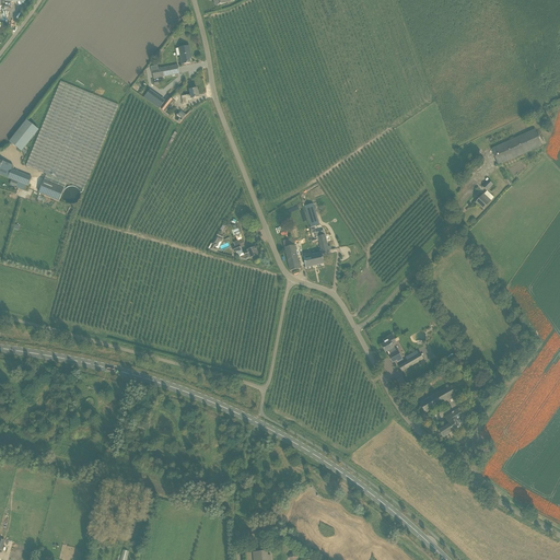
[(190,55),(189,47),(178,48),(182,65),(190,62),(189,55),(190,55)]
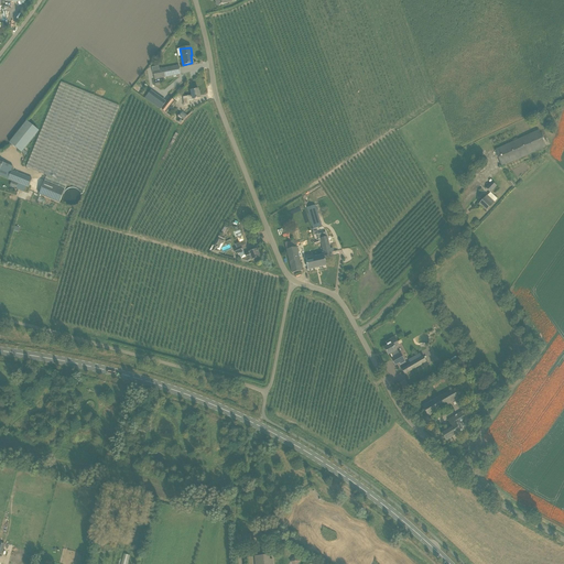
[(179,66),(153,71),(154,79),(181,75),(179,66)]
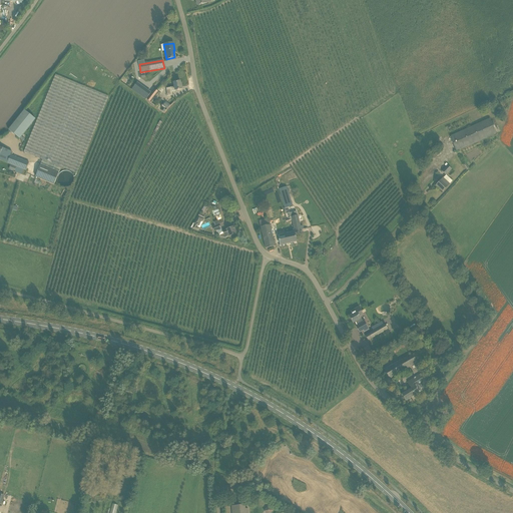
[(55,75),(24,152),(42,159),(40,165),(59,173),(60,170),(61,167),(77,173),(108,96),(55,75)]
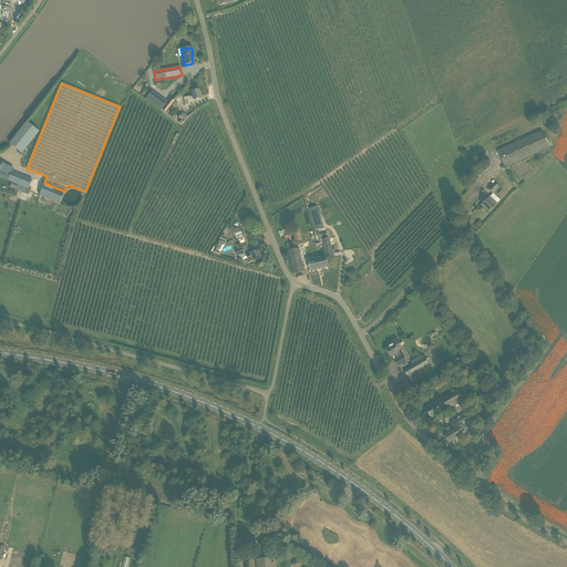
[(194,101),(202,99),(199,91),(199,90),(192,91),(193,96),(189,96),(184,98),(185,106),(191,104),(191,101),(194,100),(194,101)]
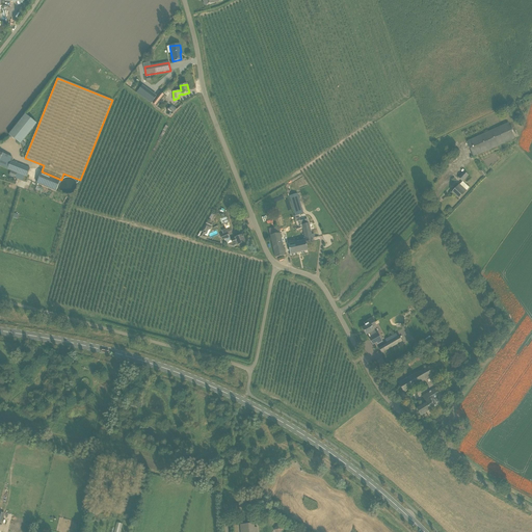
[(161,94),(153,104),(157,107),(165,97),(161,94)]
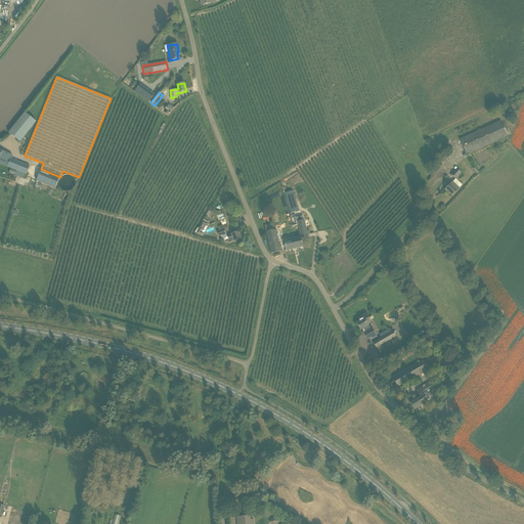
[(35,118),(39,112),(36,110),(35,112),(33,110),(30,115),(35,118)]
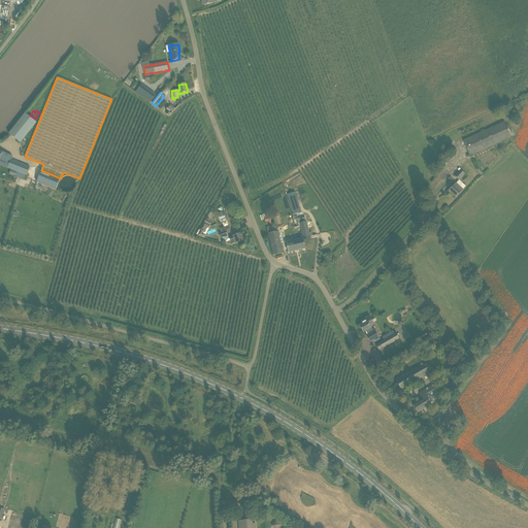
[(8,133),(10,135),(20,143),(36,123),(25,113),(8,133)]
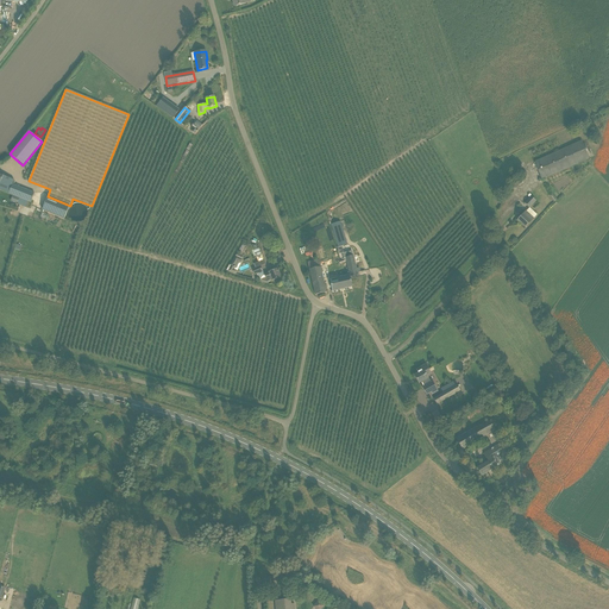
[(582,140),(534,162),(541,180),(589,158),(582,140)]
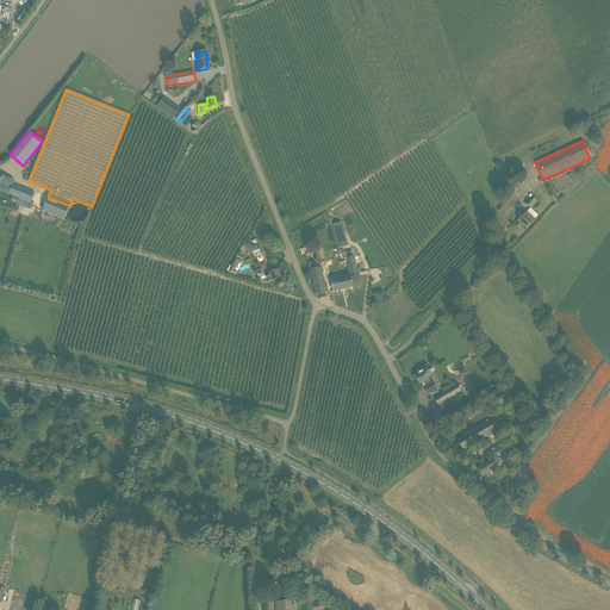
[(8,194),(12,185),(14,180),(4,176),(4,175),(0,173),(0,191),(8,194)]
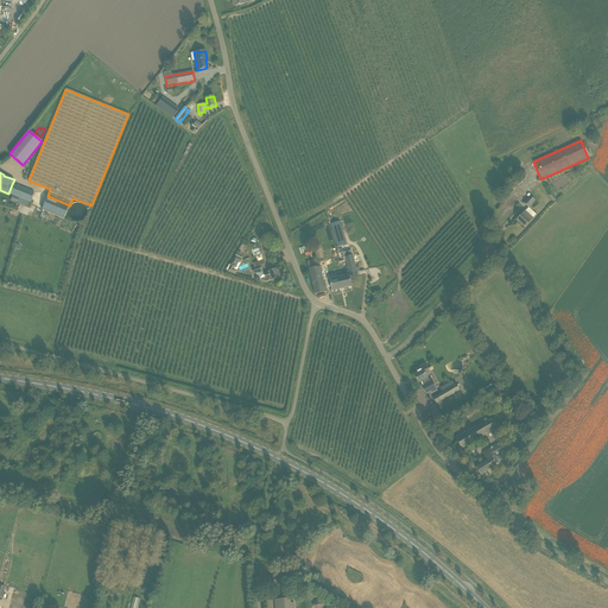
[(512,184),(515,178),(510,173),(506,179),(512,184)]
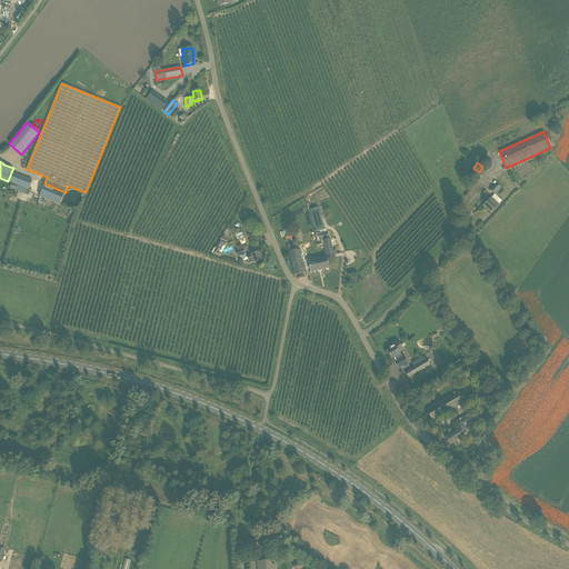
[(11,172),(8,181),(28,190),(32,181),(11,172)]
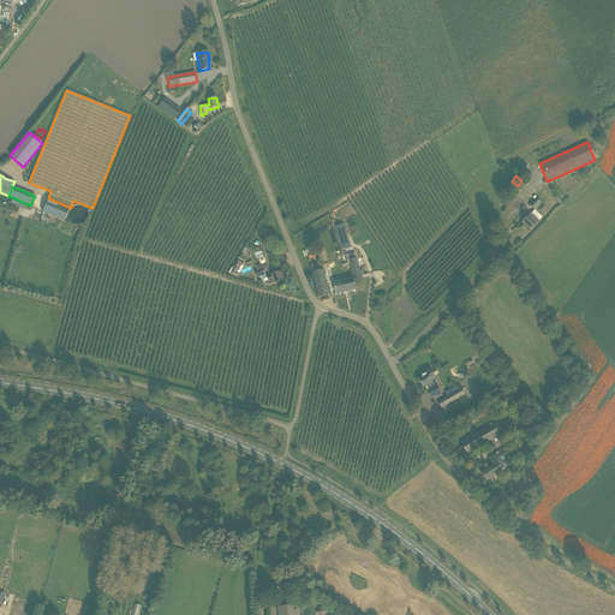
[(65,222),(70,208),(48,198),(42,213),(65,222)]
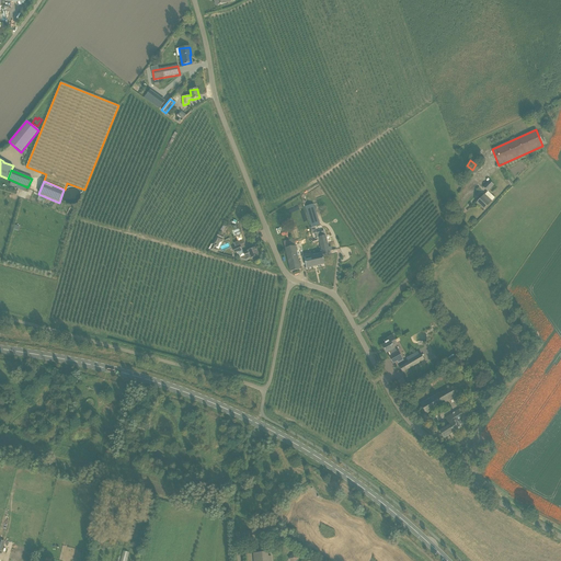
[(489,181),(488,182),(483,187),(488,192),(494,185),(489,181)]
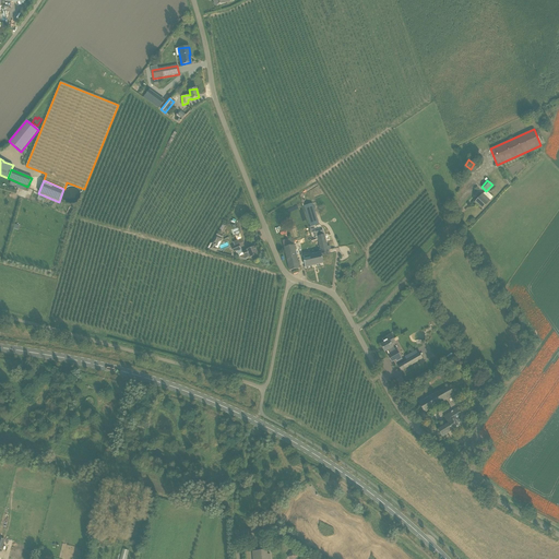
[(79,194),(79,193),(79,192),(79,191),(78,190),(78,188),(76,188),(74,187),(73,186),(71,186),(70,187),(68,187),(67,188),(66,189),(66,190),(64,191),(64,192),(64,193),(64,195),(64,197),(66,198),(67,199),(68,200),(69,201),(71,201),(72,201),(74,201),(75,200),(78,199),(78,198),(79,197),(79,194)]
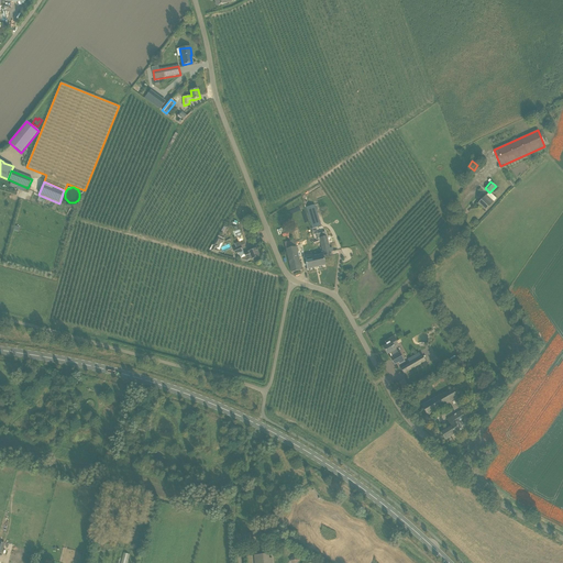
[(496,199),(492,195),(489,192),(486,196),(478,203),(485,210),(493,202),(496,199)]
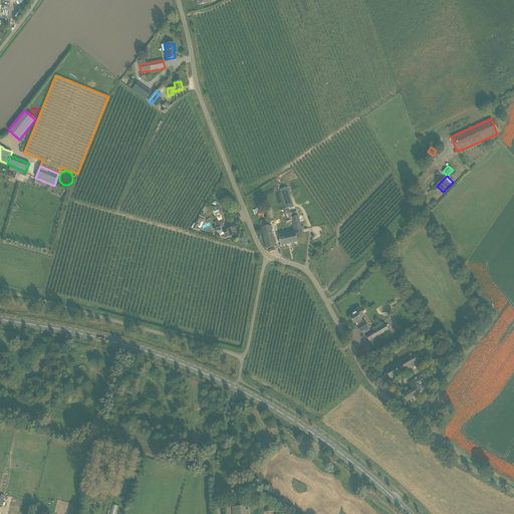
[(293,207),(287,188),(280,190),(285,209),(293,207)]
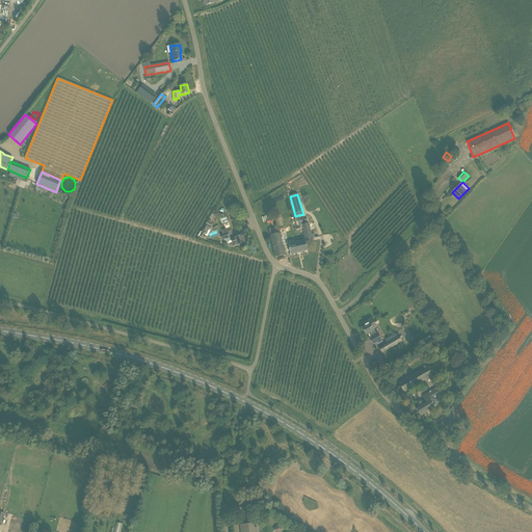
[(290,255),(308,250),(306,242),(313,240),(309,223),(301,225),(304,240),(296,242),(296,244),(289,246),(290,254),(289,254),(290,255)]
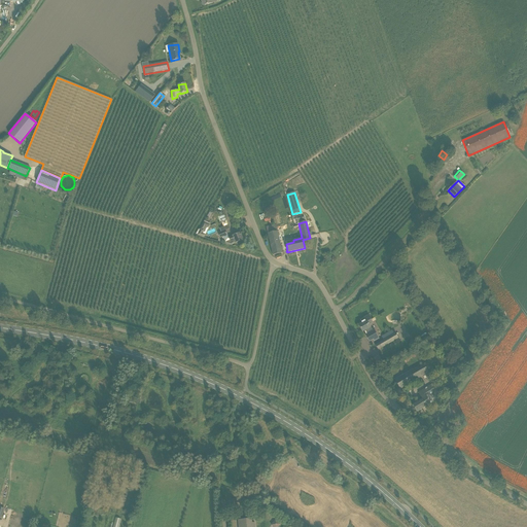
[(204,238),(206,234),(208,227),(209,227),(210,224),(204,222),(201,229),(198,235),(204,238)]
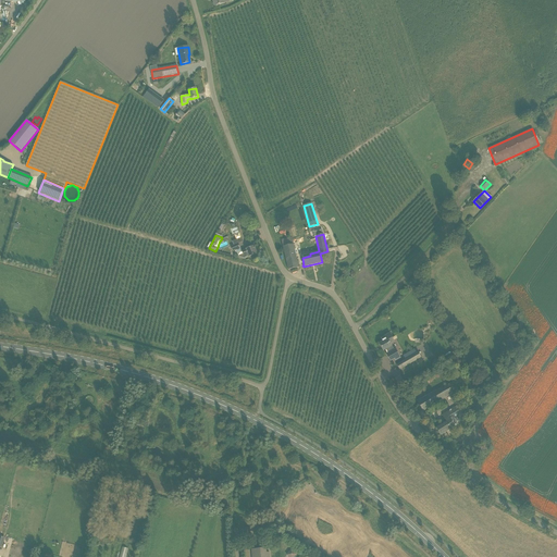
[(298,267),(293,245),(283,247),(288,270),(299,268),(299,267),(298,267)]
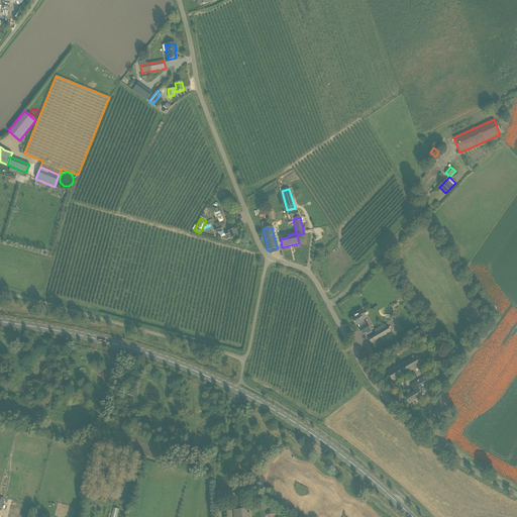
[(231,238),(238,235),(235,228),(228,231),(224,233),(222,230),(219,231),(218,232),(221,238),(227,240),(231,238)]
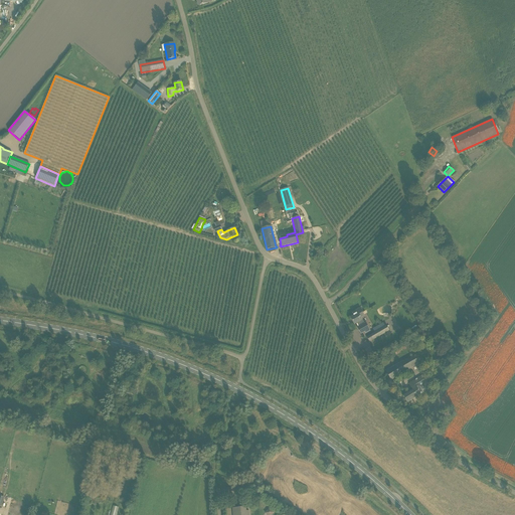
[(360,318),(364,316),(360,308),(356,310),(357,313),(353,315),(354,316),(350,318),(354,324),(356,323),(357,324),(356,324),(358,326),(359,327),(357,328),(361,334),(364,332),(365,334),(370,331),(365,323),(364,324),(360,318)]
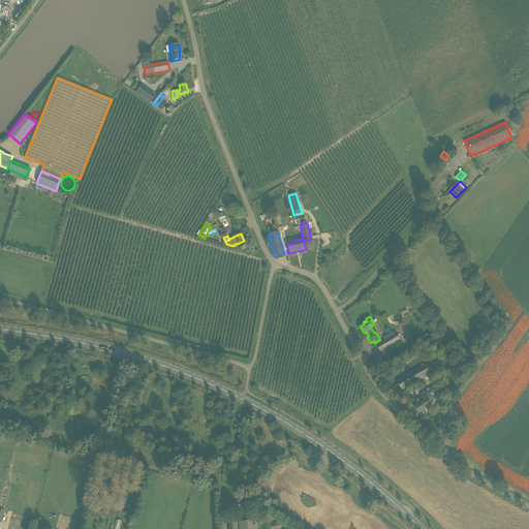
[(394,332),(387,336),(390,339),(382,343),(385,347),(400,339),(397,335),(395,335),(394,332)]
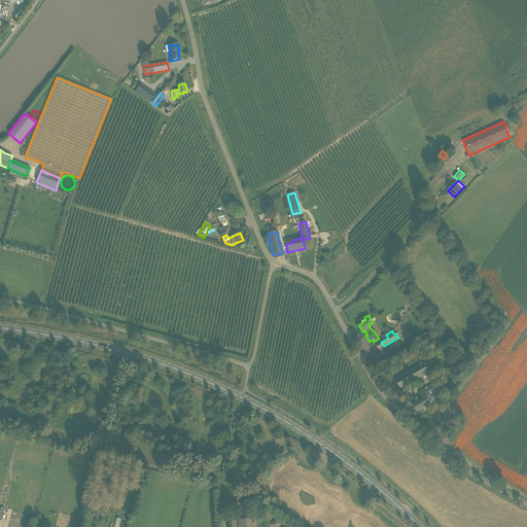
[(467,349),(462,352),(467,361),(473,358),(467,349)]
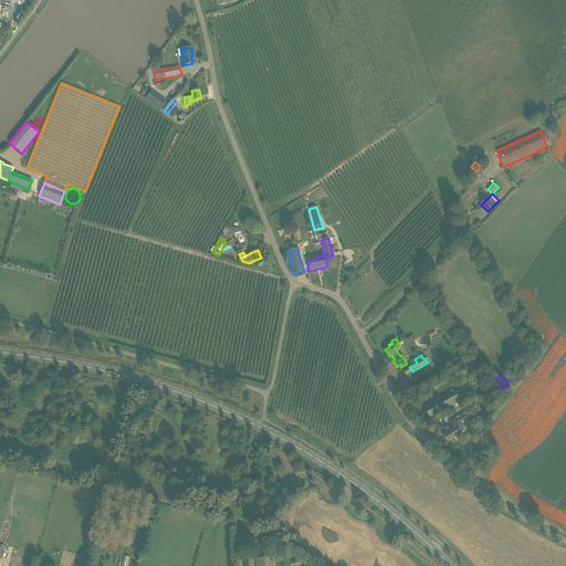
[(425,408),(429,417),(460,400),(456,390),(443,397),(425,408)]
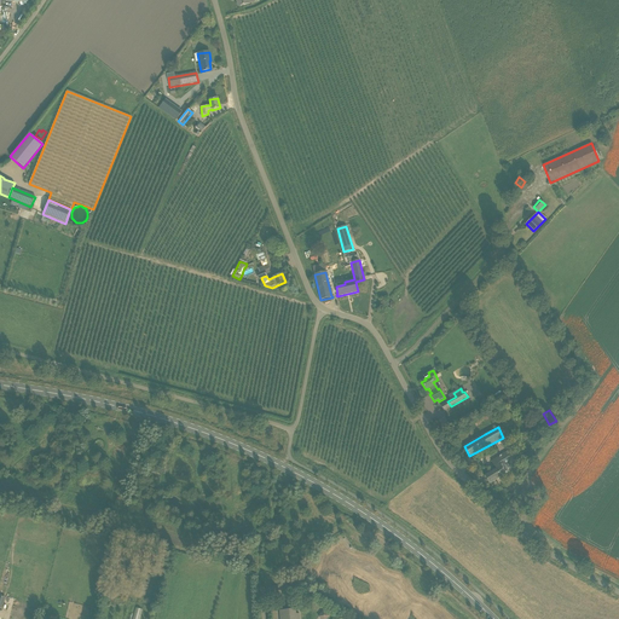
[(509,460),(508,457),(512,456),(508,451),(491,462),(496,468),(486,474),(484,475),(490,484),(505,474),(498,463),(503,461),(503,462),(504,462),(505,463),(507,463),(508,462),(509,461),(509,460)]
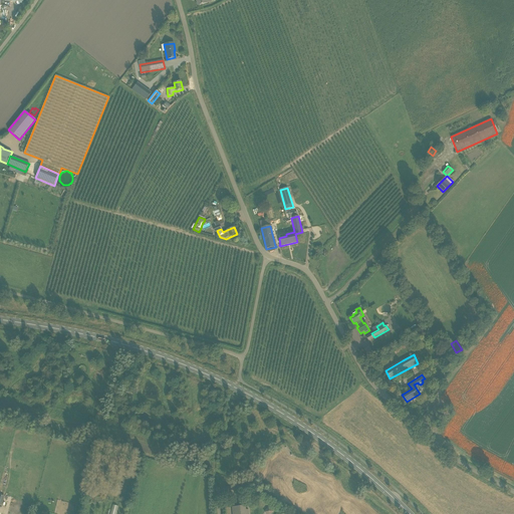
[(112,504),(109,513),(116,513),(118,506),(112,504)]
